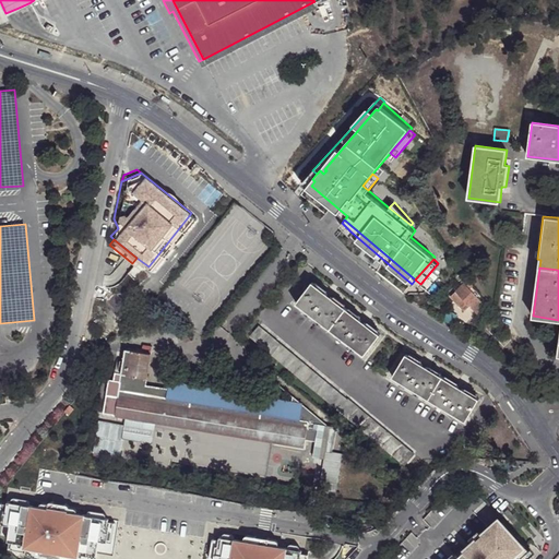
[(473,284),(463,270),(456,275),(463,283),(453,293),(467,307),(463,310),(466,313),(472,308),(478,314),(486,308),(476,297),(478,295),(472,285),(473,284)]
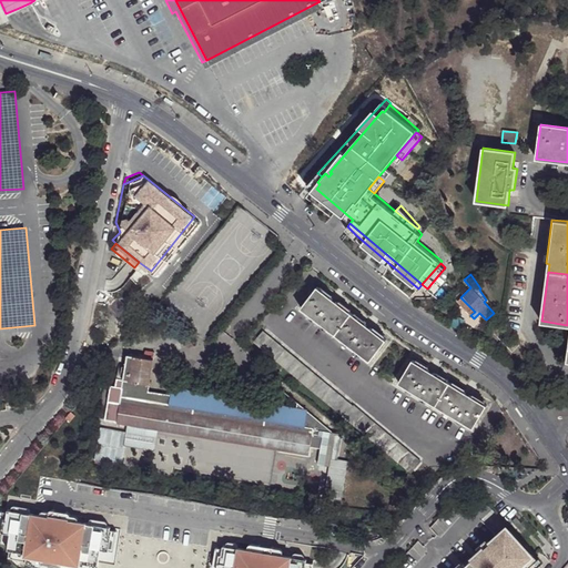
[(445,280),(439,275),(436,280),(442,284),(445,280)]
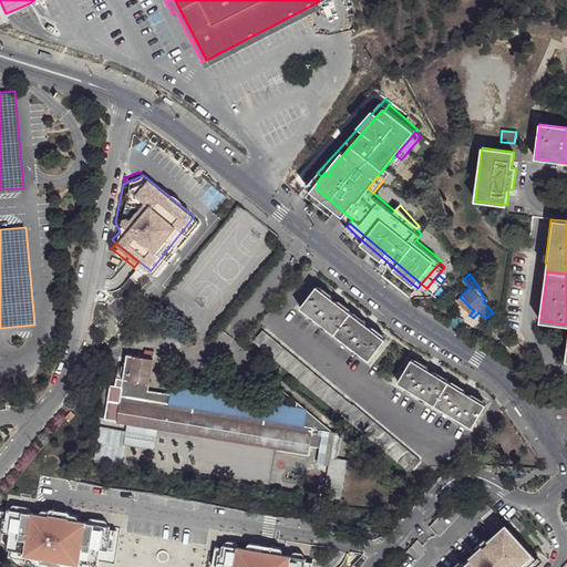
[(303,307),(371,361),(388,341),(319,287),(303,307)]
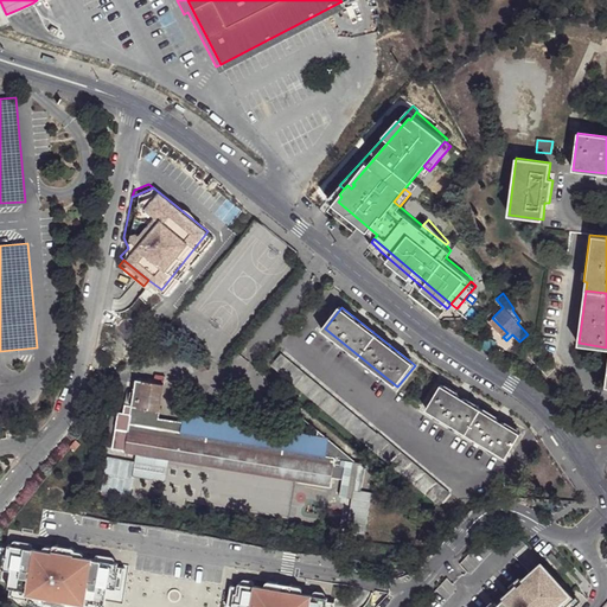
[(508,333),(492,318),(487,323),(502,337),(503,337),(508,333)]
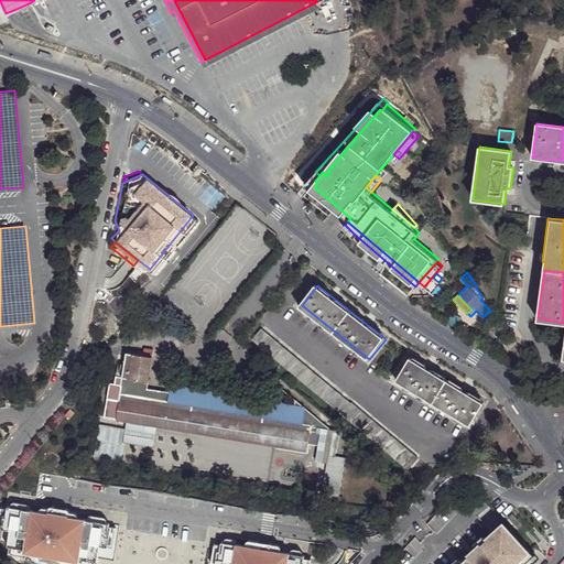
[(454,323),(461,314),(456,311),(449,320),(454,323)]
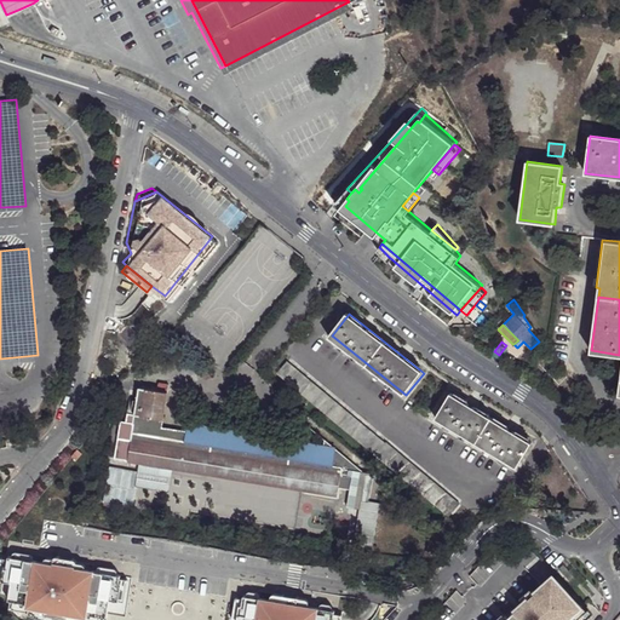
[(288,362),(279,374),(443,510),(447,514),(451,516),(453,512),(457,509),(461,504),(388,442),(386,443),(288,362)]
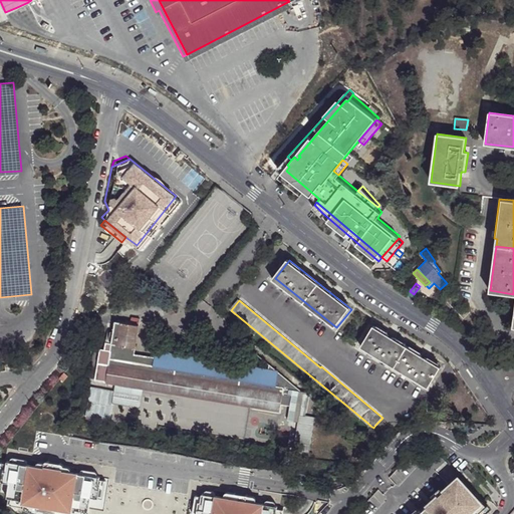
[(140,325),(115,321),(112,334),(111,343),(105,341),(104,348),(100,347),(97,362),(108,364),(105,383),(114,384),(113,388),(111,388),(110,392),(118,394),(119,386),(280,412),(281,405),(291,407),(292,396),(291,395),(289,395),(289,391),(301,393),(270,362),(270,367),(256,365),(256,367),(244,365),(244,362),(158,348),(156,357),(136,353),(140,325)]
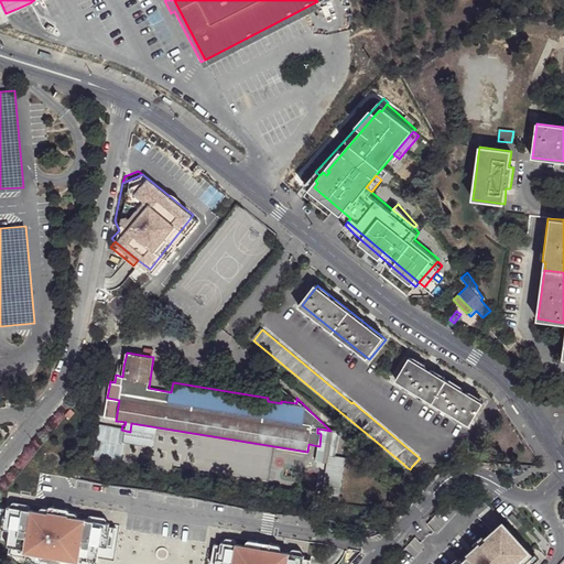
[(398,380),(472,425),(485,403),(412,358),(398,380)]
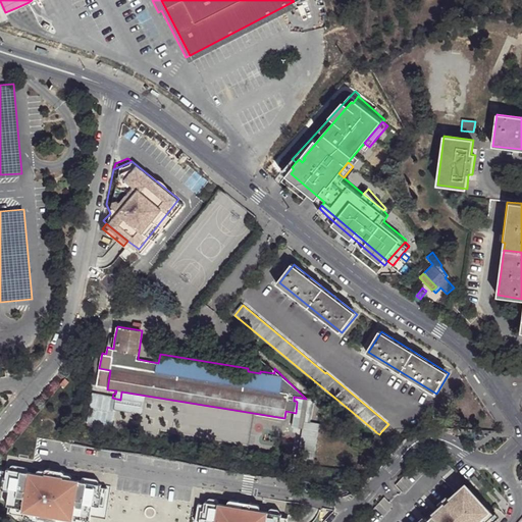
[(60,383),(64,387),(69,381),(65,378),(60,383)]
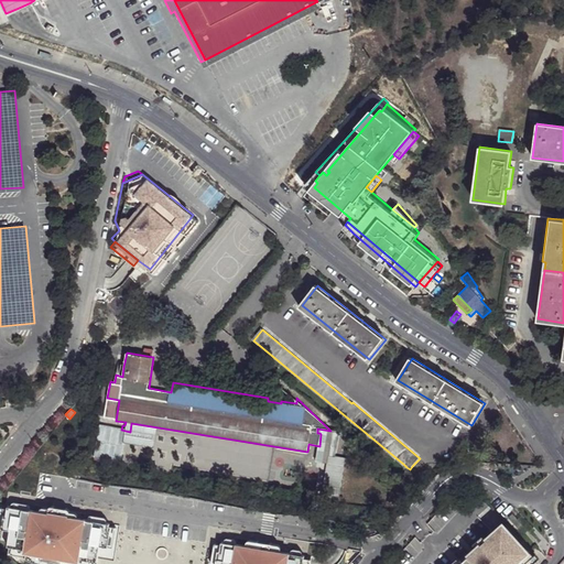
[(121,430),(122,425),(101,421),(95,455),(116,459),(121,430)]
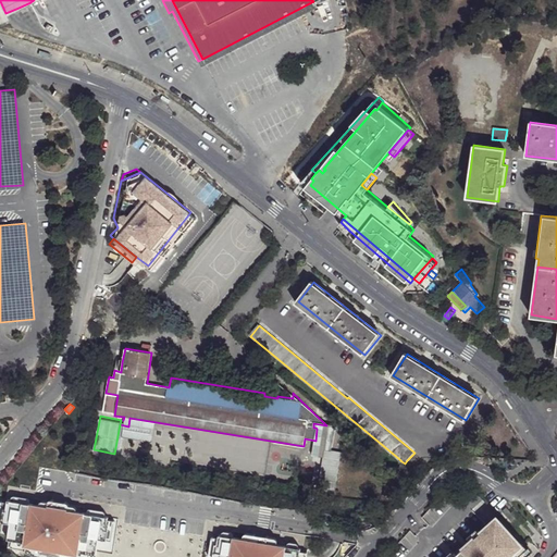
[(311,478),(334,481),(339,455),(317,450),(311,478)]
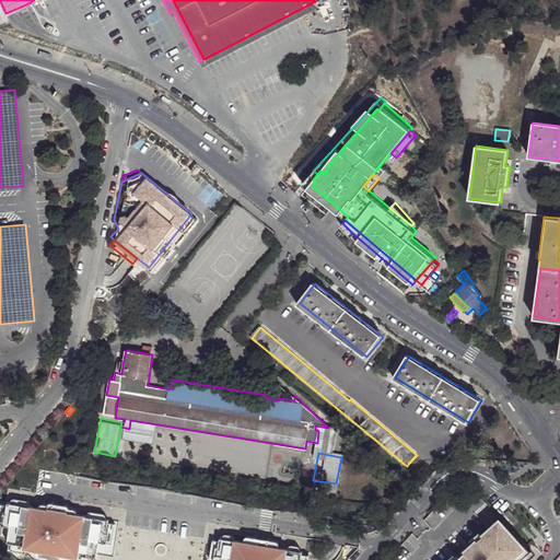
[(39,505),(39,506),(48,509),(48,508),(68,511),(68,512),(77,513),(77,511),(74,508),(69,506),(68,504),(51,501),(48,503),(44,502),(39,505)]
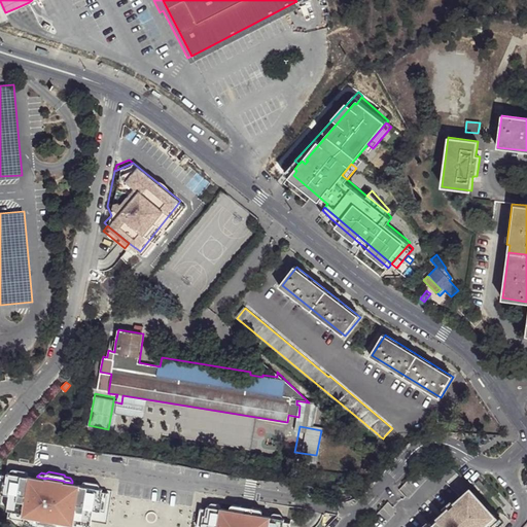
[(11,472),(7,472),(6,475),(6,481),(4,480),(1,493),(9,494),(7,510),(9,511),(24,513),(23,516),(39,518),(38,522),(57,525),(58,521),(74,524),(74,521),(89,523),(91,524),(94,508),(101,510),(103,496),(101,496),(102,490),(102,488),(99,487),(82,484),(72,483),(64,482),(64,481),(45,478),(45,479),(37,477),(28,476),(11,472)]
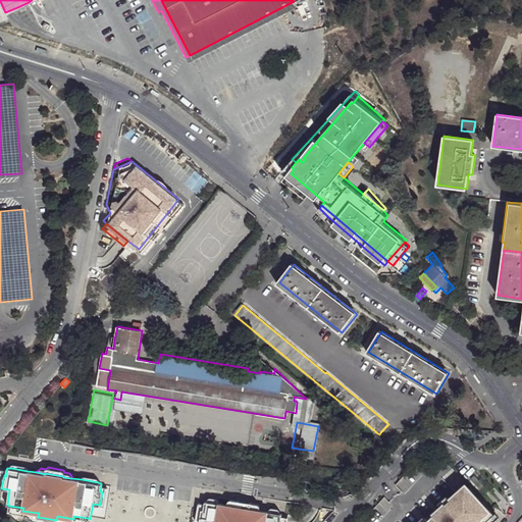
[(471,474),(468,477),(478,487),(483,482),(479,476),(476,478),(471,474)]
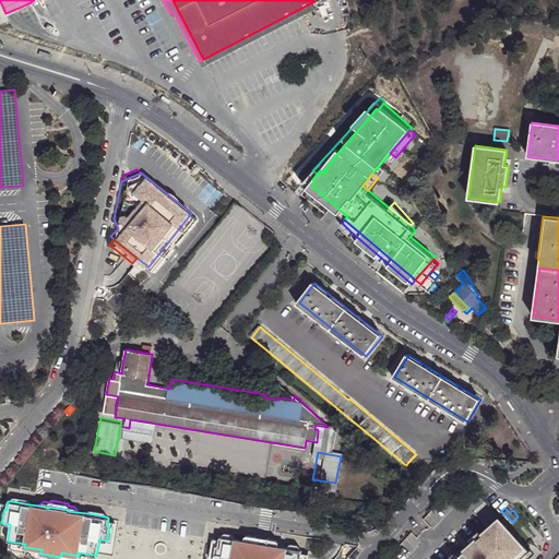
[(506,558),(523,544),(501,519),(483,535),(480,533),(455,556),(458,558),(456,558),(506,558)]
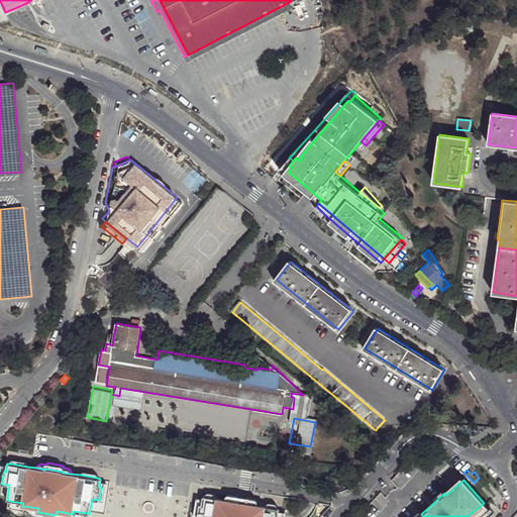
[(205,495),(203,495),(203,498),(202,503),(200,503),(198,516),(203,516),(279,516),(280,516),(278,515),(279,510),(279,507),(277,507),(266,505),(256,504),(225,499),(216,497),(205,495)]
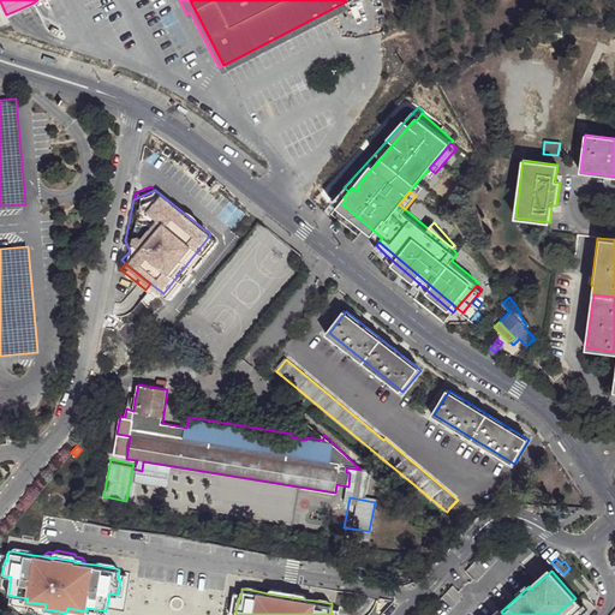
[(268,591),(268,593),(305,599),(305,597),(304,593),(270,589),(268,591)]
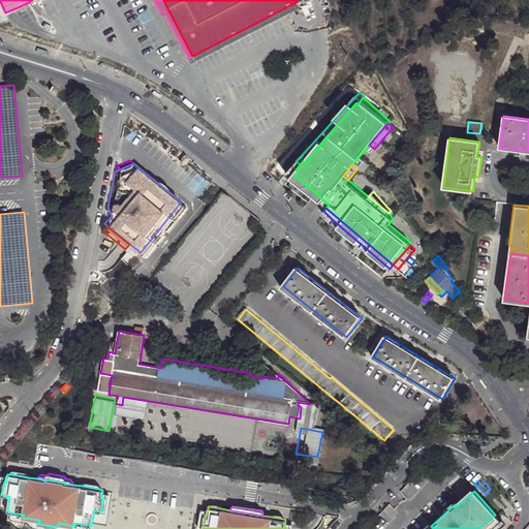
[(207,515),(208,509),(201,508),(198,527),(203,528),(205,515),(207,515)]
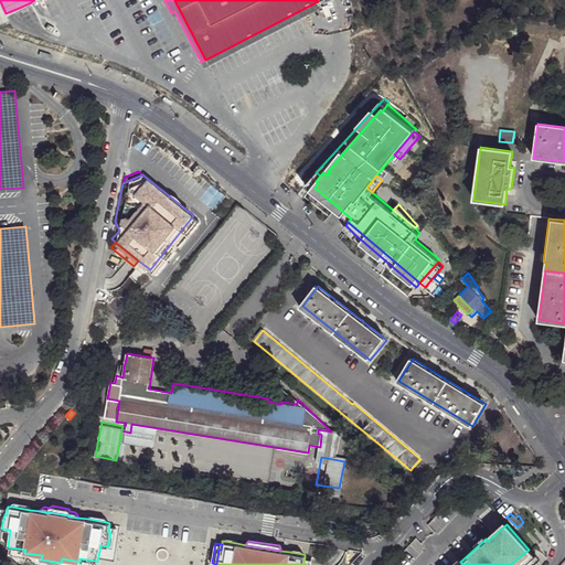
[(9,554),(41,560),(42,555),(24,553),(25,550),(10,547),(9,554)]
